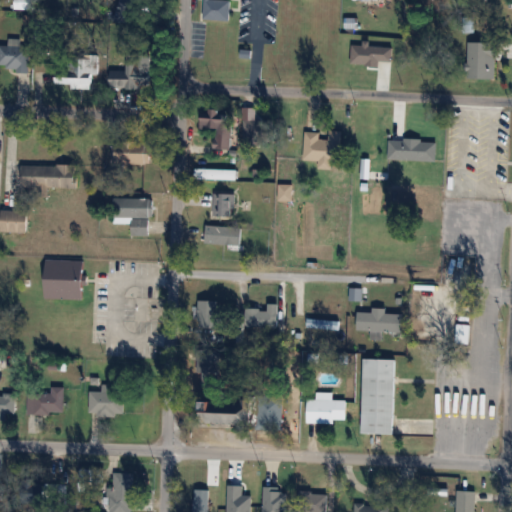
[(133,18),(134,1),(121,0),(119,16),(133,18)]
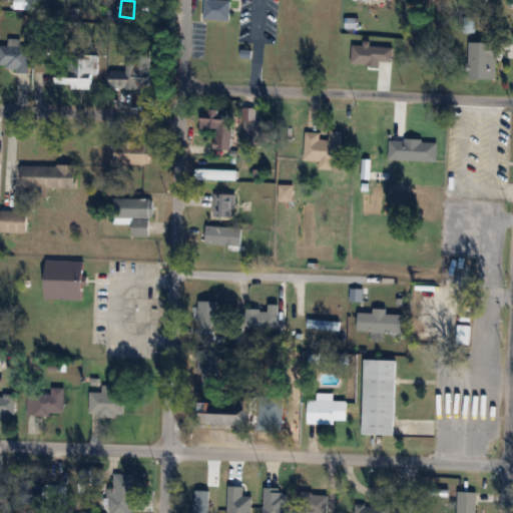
[(230,21),(231,0),(237,0),(241,0),(205,0),(205,20),(230,21)]
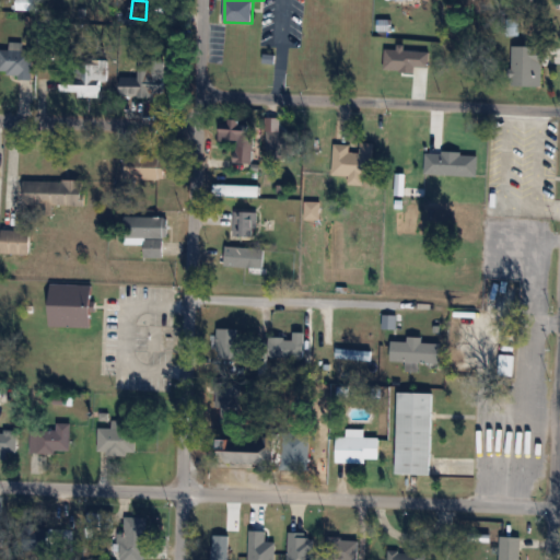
[(0,50),(0,79),(33,79),(33,48),(10,48),(10,50),(0,50)]
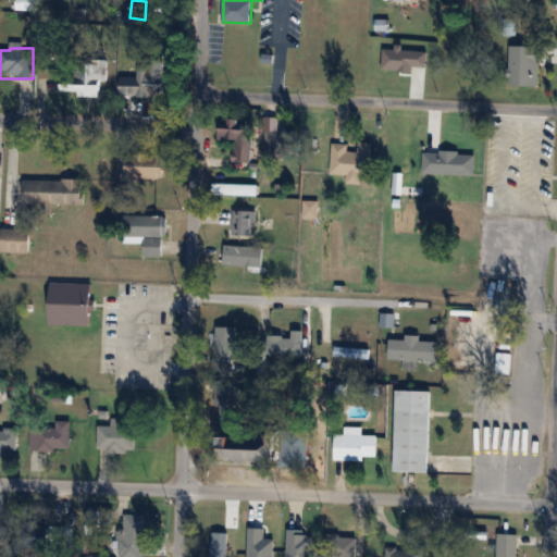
[(543,52),(518,52),(518,87),(543,87),(543,52)]
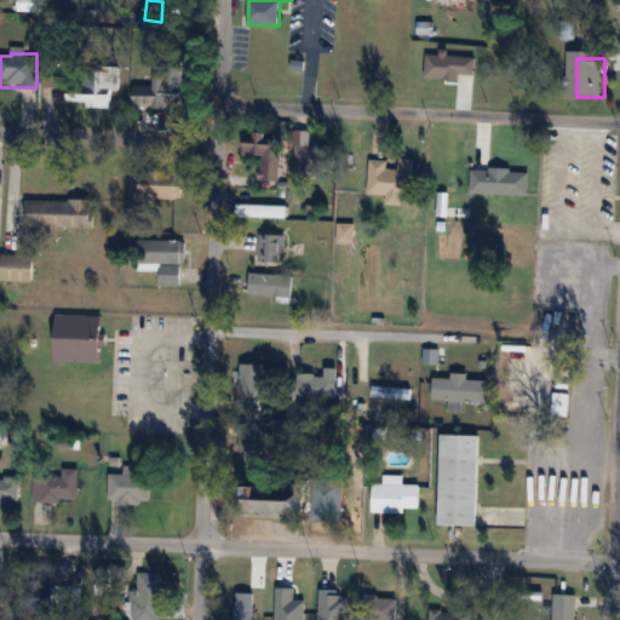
[(183,67),(153,67),(153,85),(133,85),(133,105),(183,105),(183,67)]
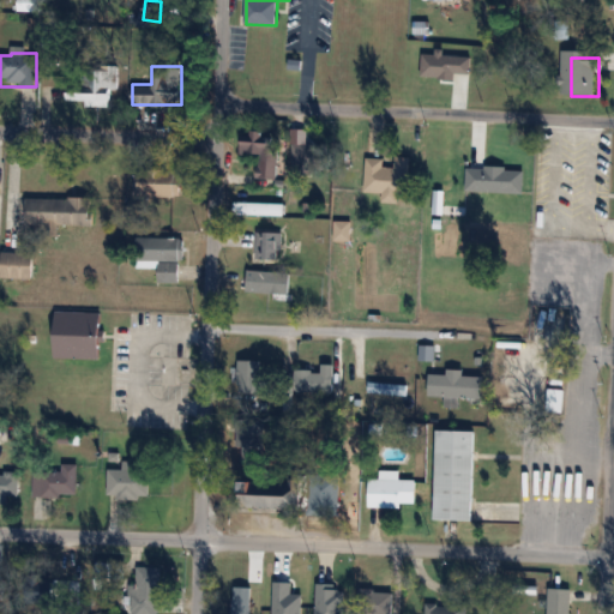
[(68,103),(116,103),(116,71),(68,71),(68,103)]
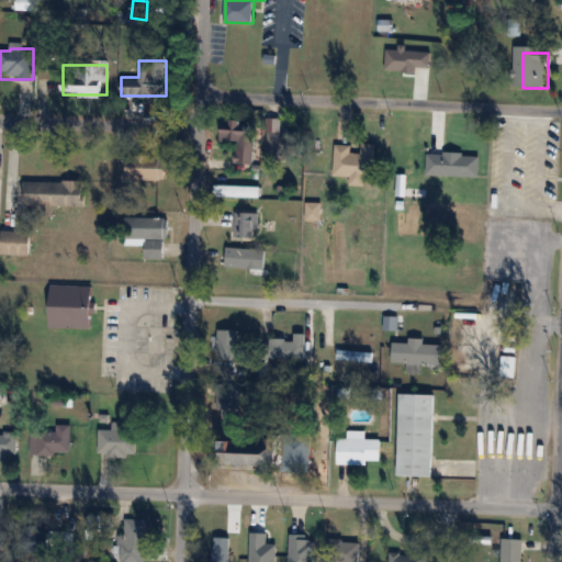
[(256,163),(256,125),(236,125),(236,163),(256,163)]
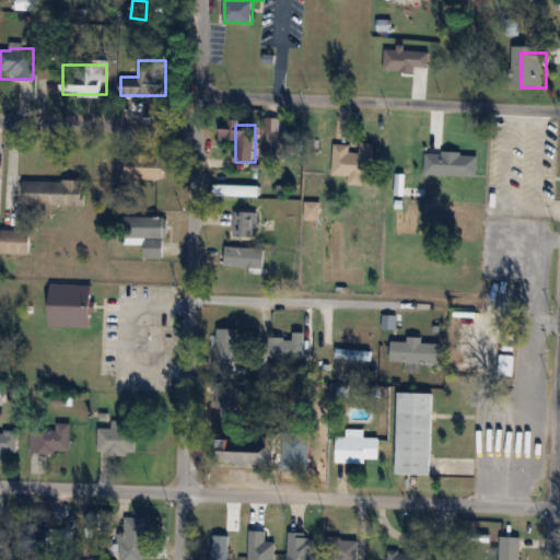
[(334,143),(333,176),(373,177),(375,143),(360,142),(360,152),(351,151),(351,143),(334,143)]
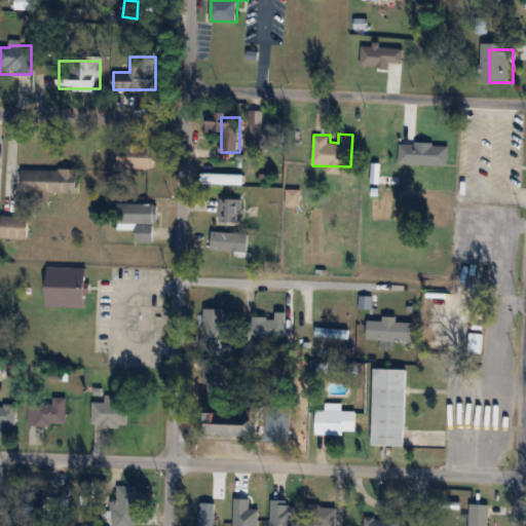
[(449,165),(450,144),(400,143),(399,163),(449,165)]
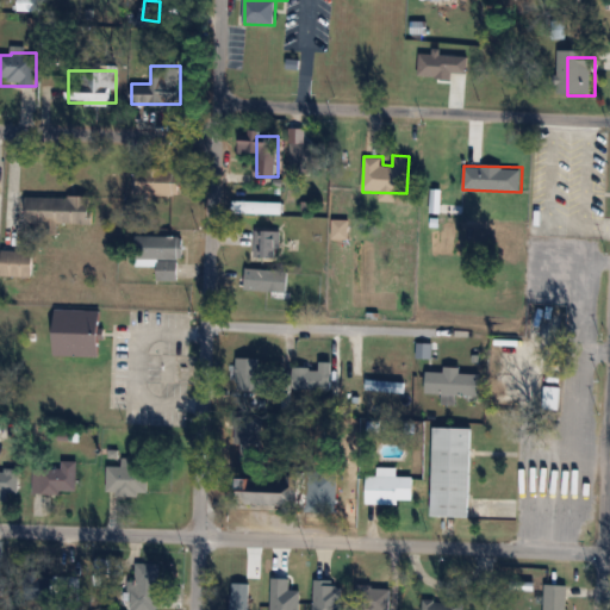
[(136,168),(136,194),(182,194),(182,168),(136,168)]
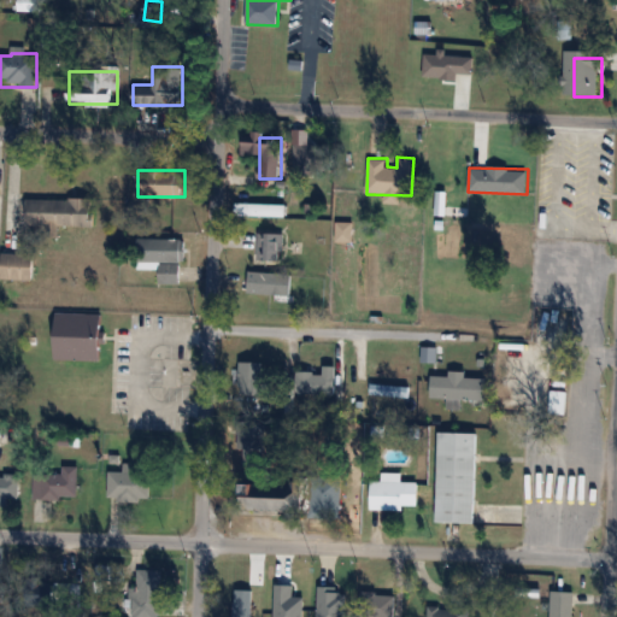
[(93,227),(93,199),(27,199),(27,227),(93,227)]
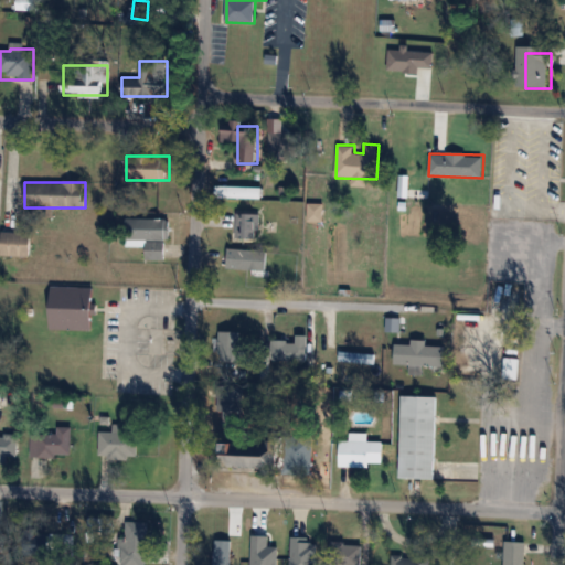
[(262,187),(215,187),(215,198),(262,198),(262,187)]
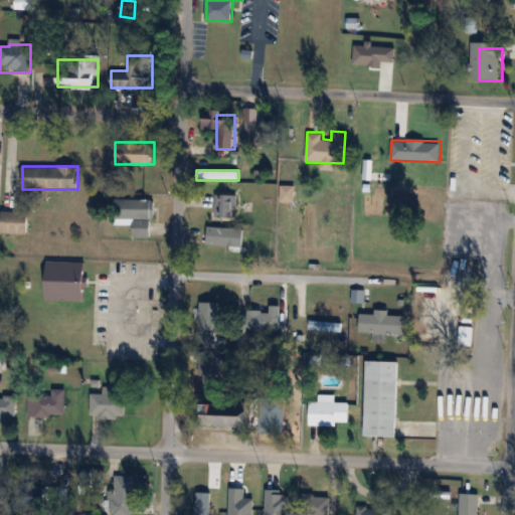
[(215,194),(215,217),(234,217),(234,194),(215,194)]
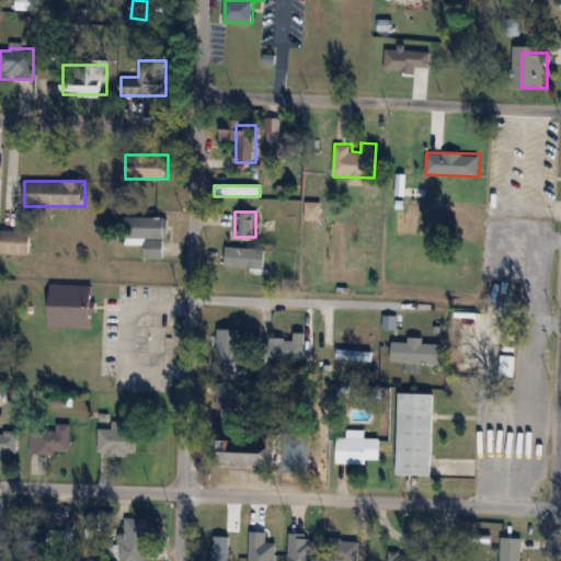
[(164,258),(164,237),(169,237),(169,217),(125,217),(125,238),(145,238),(145,258),(164,258)]
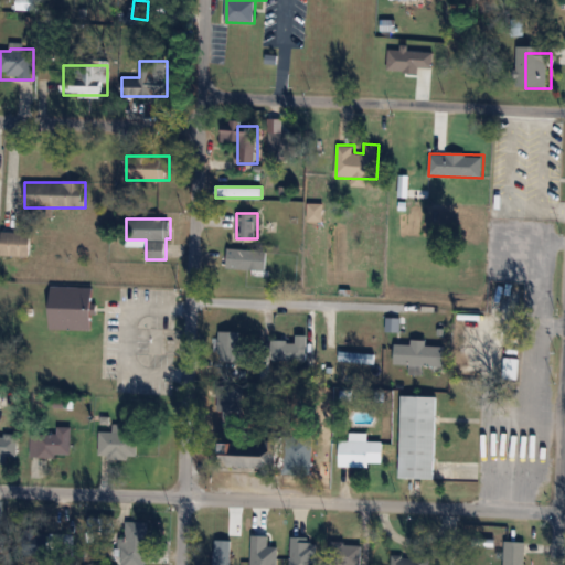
[(32,232),(2,232),(1,255),(32,256),(32,232)]
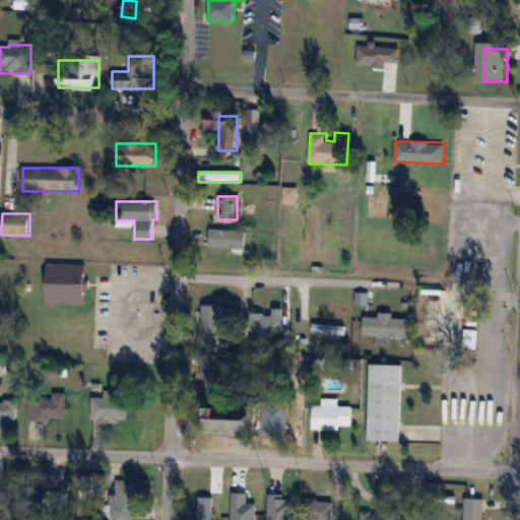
[(209,248),(246,248),(246,230),(209,230),(209,248)]
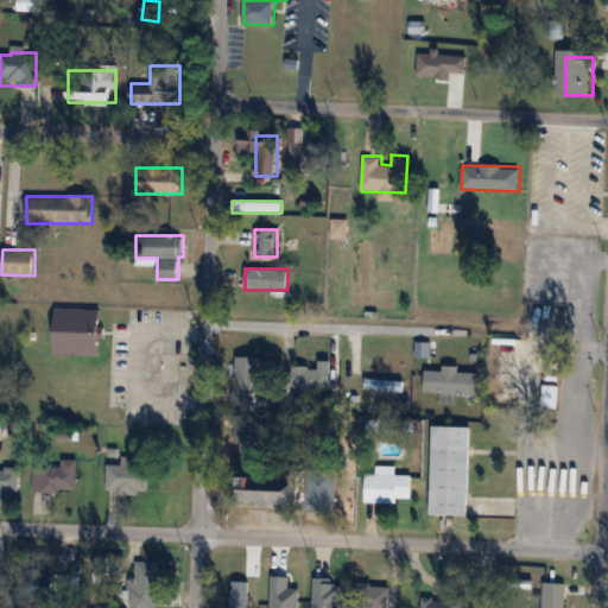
[(101,355),(101,309),(56,308),(55,355),(101,355)]
